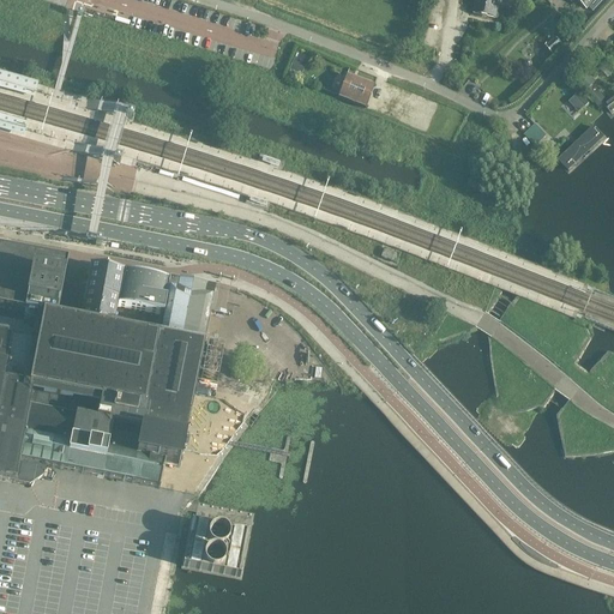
[(497,19),(500,0),(476,0),(474,14),(497,19)]
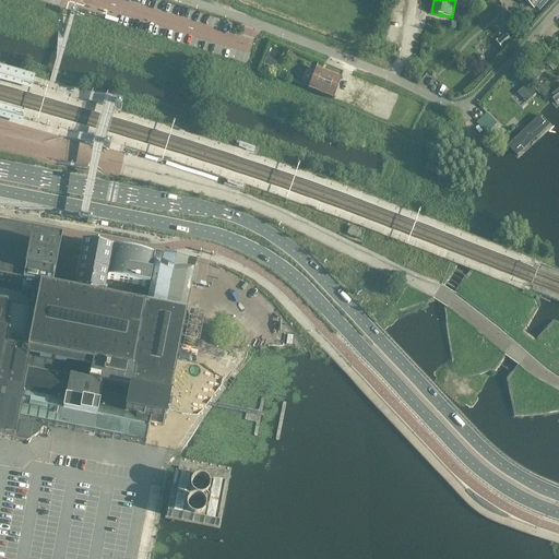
[(277,58),(266,54),(263,63),(264,63),(262,68),(268,70),(270,66),(274,67),(277,58)]
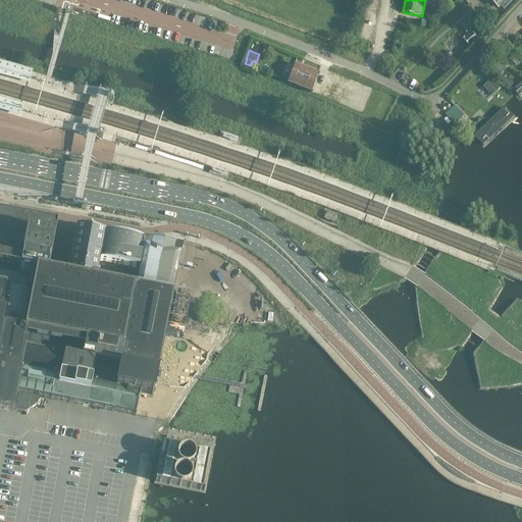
[(0,61),(0,76),(28,85),(32,70),(0,61)]
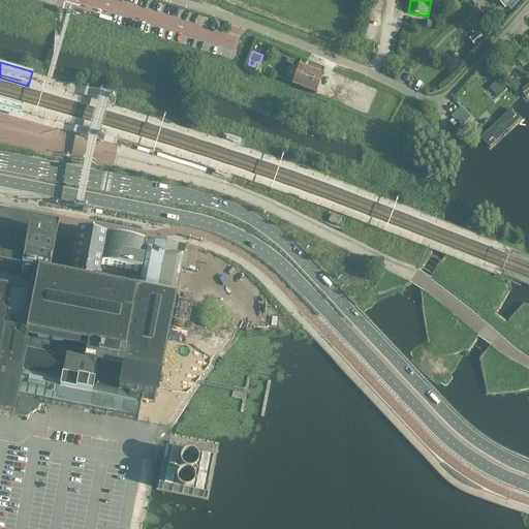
[(506,79),(509,76),(507,74),(511,71),(503,62),(496,68),(505,78),(506,79)]
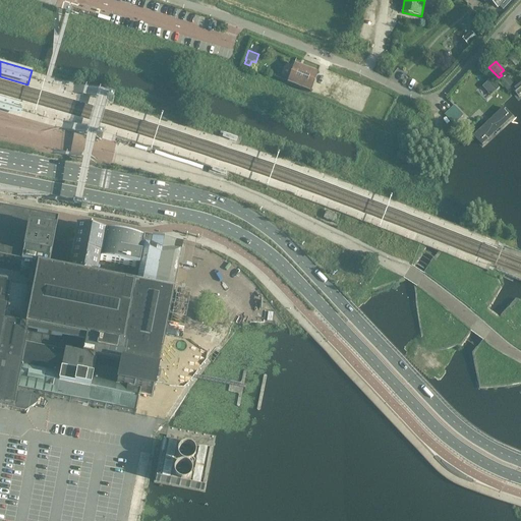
[(309,93),(315,77),(316,74),(293,65),(286,83),(309,93)]
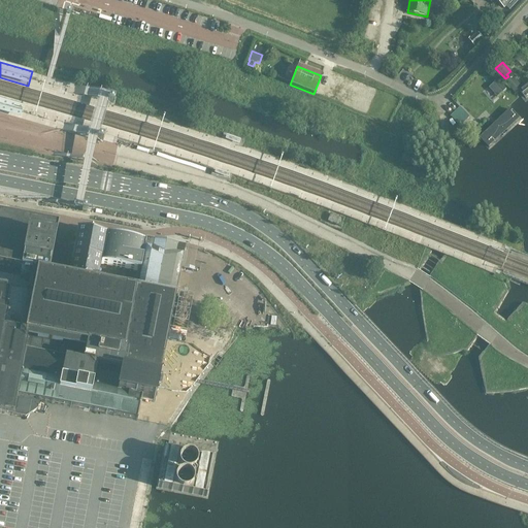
[(498,79),(490,87),(499,96),(506,89),(498,79)]
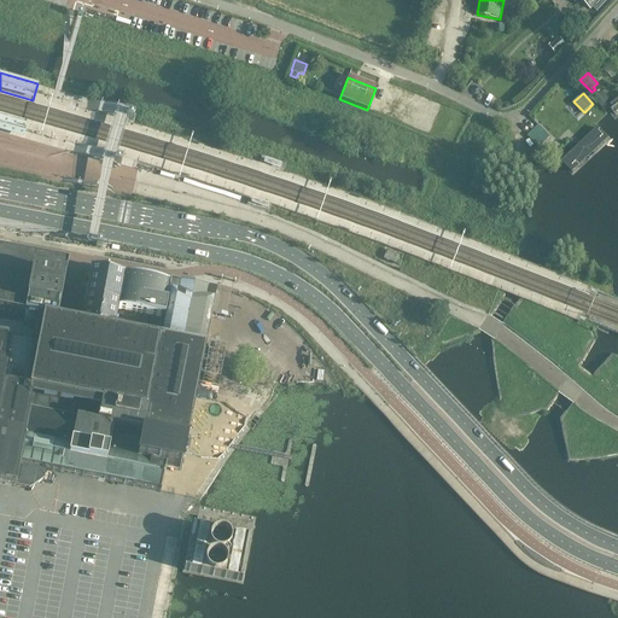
[(617,117),(617,98),(604,110),(613,121),(617,117)]
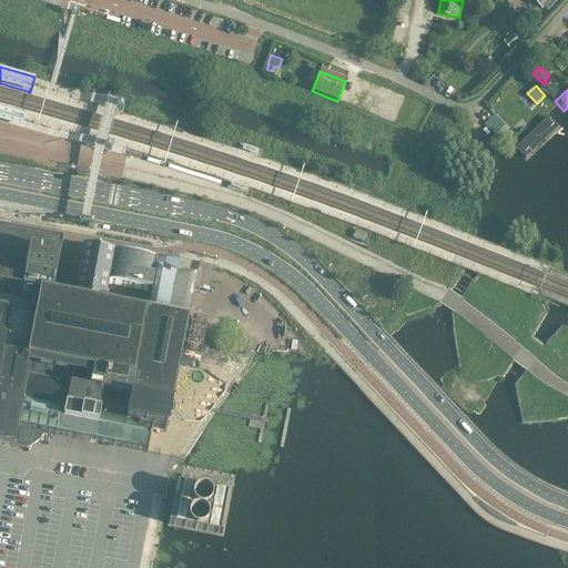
[(505,97),(498,103),(508,113),(515,107),(505,97)]
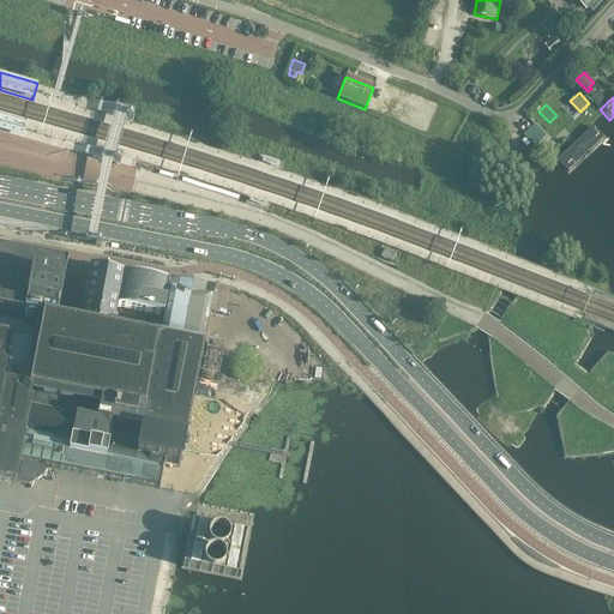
[(0,109),(0,128),(23,136),(28,118),(0,109)]
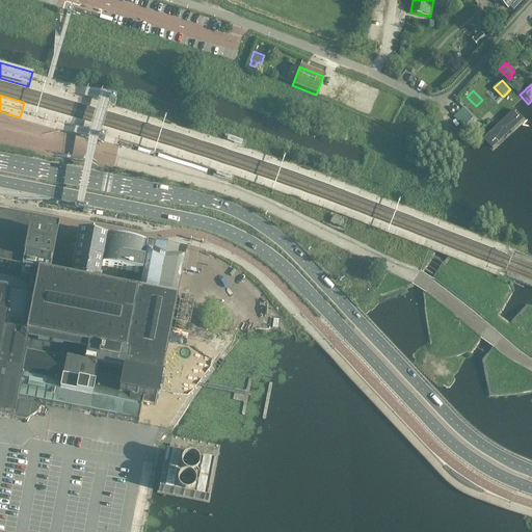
[(525,117),(508,102),(475,133),(491,149),(525,117)]
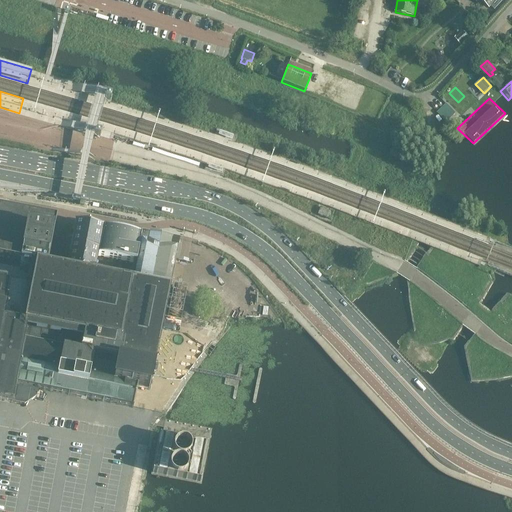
[(0,257),(47,266),(56,219),(0,208),(0,257)]
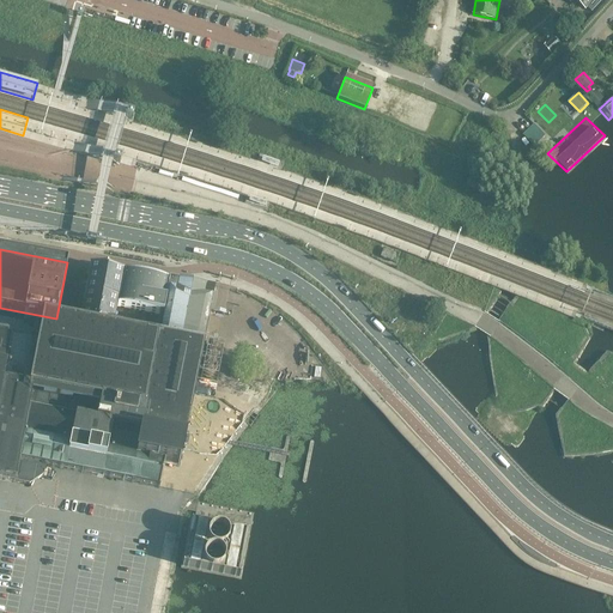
[(413,261),(398,255),(395,263),(411,269),(413,261)]
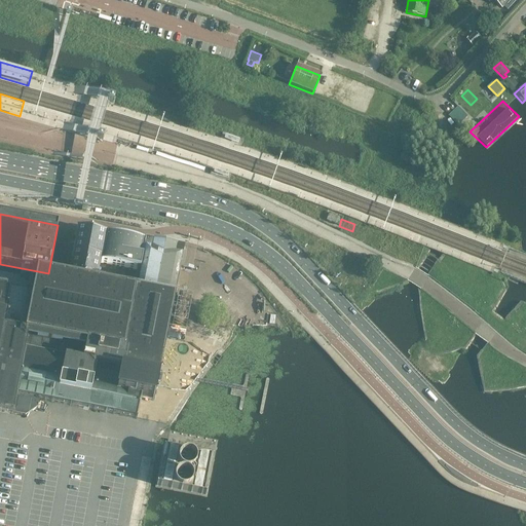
[(48,273),(36,271),(32,296),(9,292),(9,288),(0,286),(0,411),(25,416),(36,408),(38,400),(137,419),(141,398),(153,401),(168,324),(182,327),(186,309),(172,307),(184,249),(77,229),(67,277),(48,273)]
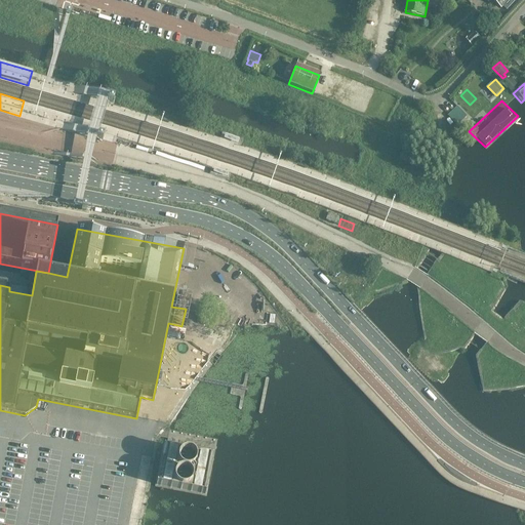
[(164,447),(157,484),(205,493),(212,456),(164,447)]
